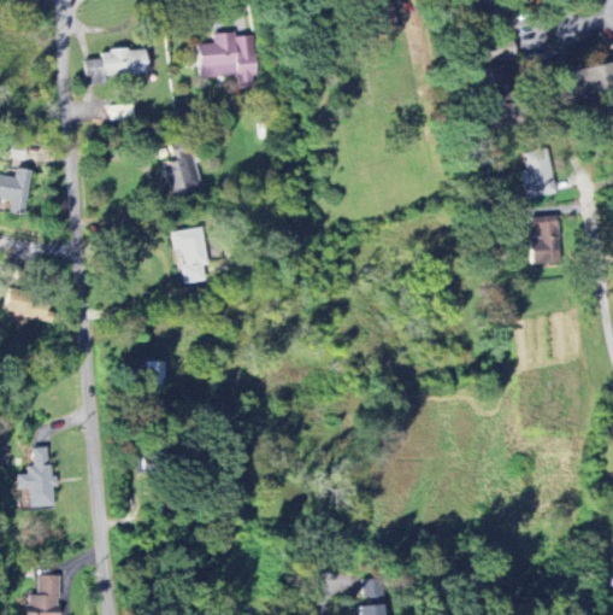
[(202,78),(239,75),(240,88),(259,86),(253,33),(216,37),(217,42),(199,45),(202,78)]
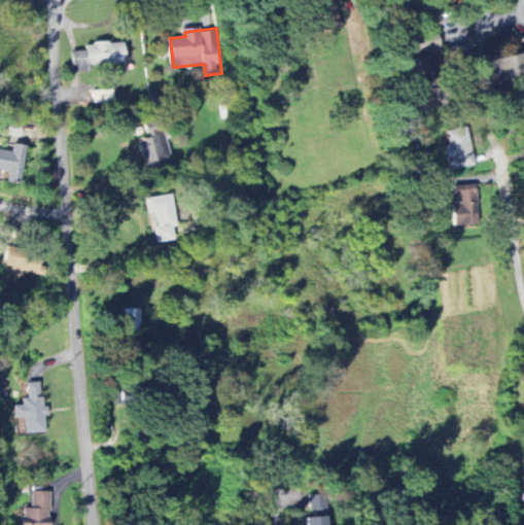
[(417,111),(439,106),(427,54),(443,50),(439,30),(402,38),(417,111)]
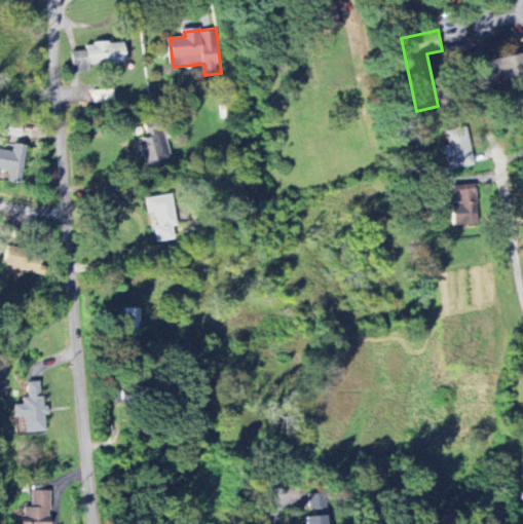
[(125,63),(124,41),(86,43),(86,50),(72,50),(73,72),(89,71),(89,65),(125,63)]
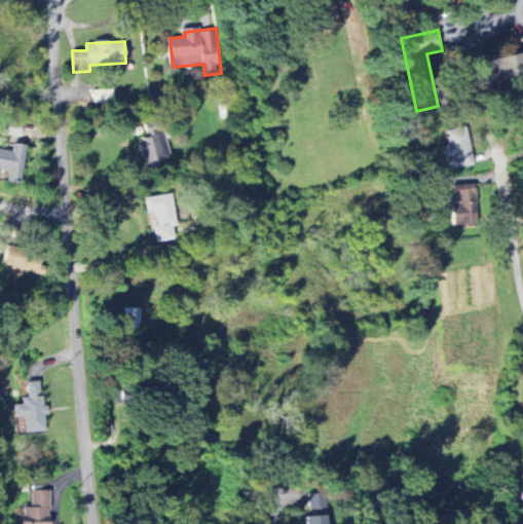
[(522,52),(477,63),(482,89),(522,80),(522,52)]
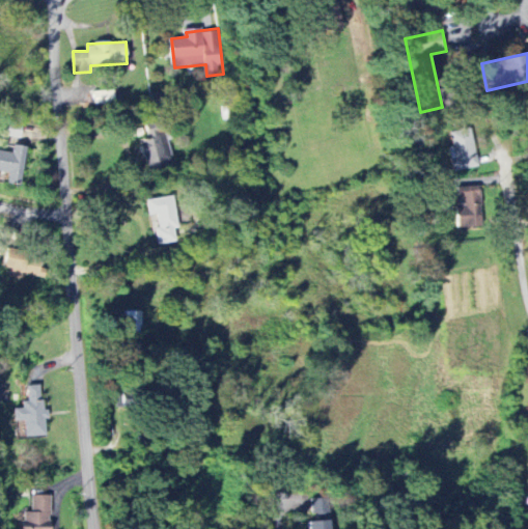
[(149,138),(141,140),(149,170),(175,163),(164,124),(147,129),(149,138)]
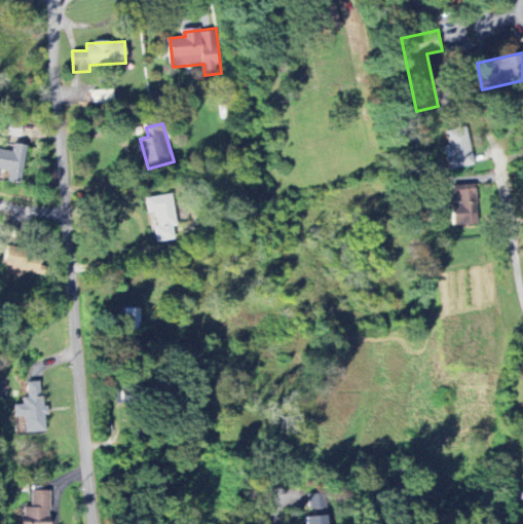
[(447,129),(449,145),(446,145),(449,169),(474,165),(470,127),(447,129)]
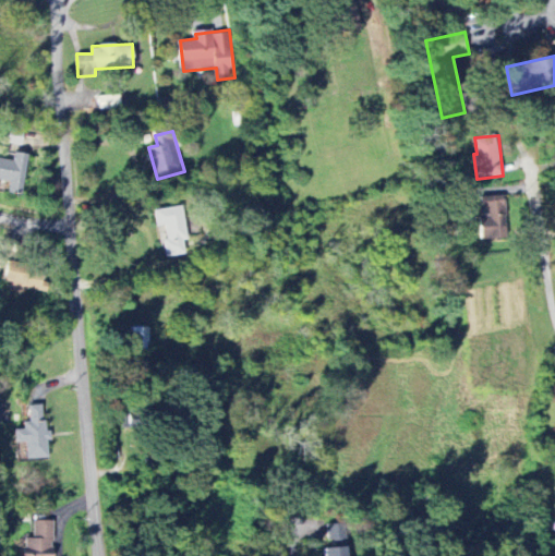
[(28,154),(15,153),(14,159),(0,157),(0,179),(10,181),(9,193),(24,194),(28,154)]
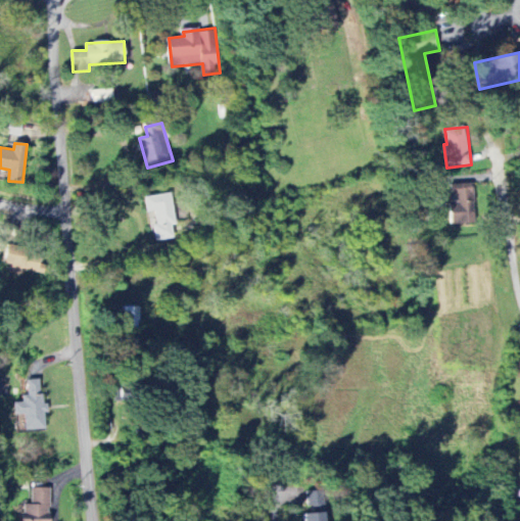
[(476,224),(475,183),(452,184),(453,199),(451,199),(452,225),(476,224)]
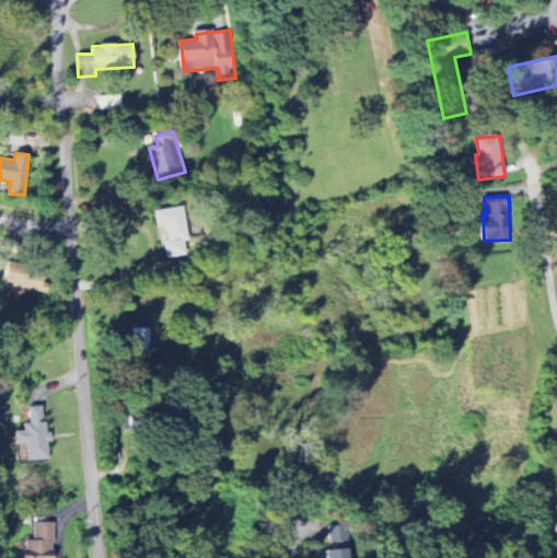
[(166,257),(187,255),(185,241),(189,241),(185,206),(155,210),(158,228),(166,227),(169,239),(164,240),(166,257)]
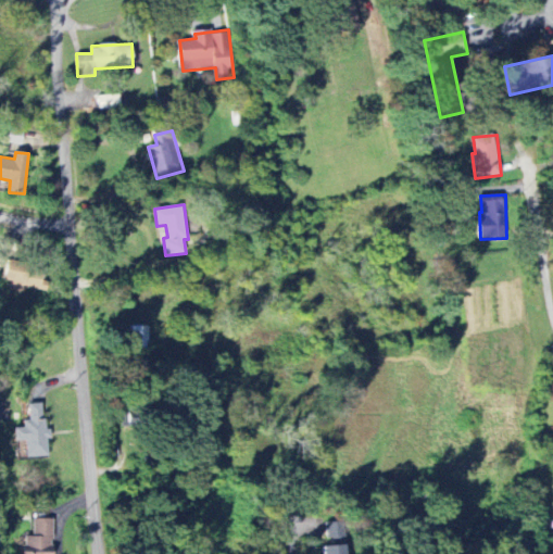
[(3,280),(12,281),(11,289),(25,292),(26,287),(47,291),(52,269),(9,260),(3,280)]
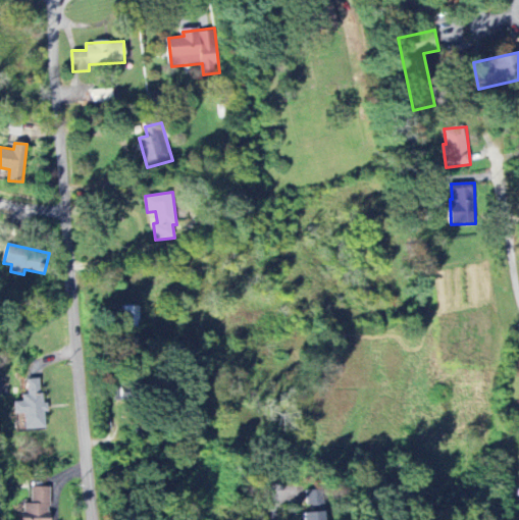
[(47,429),(46,402),(42,402),(41,378),(26,379),(27,401),(13,402),(14,414),(24,414),(26,430),(47,429)]
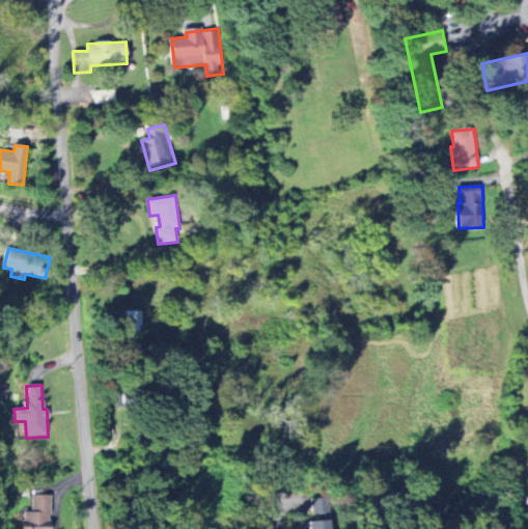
[(50,528),(50,496),(32,495),(32,511),(23,511),(22,528),(50,528)]
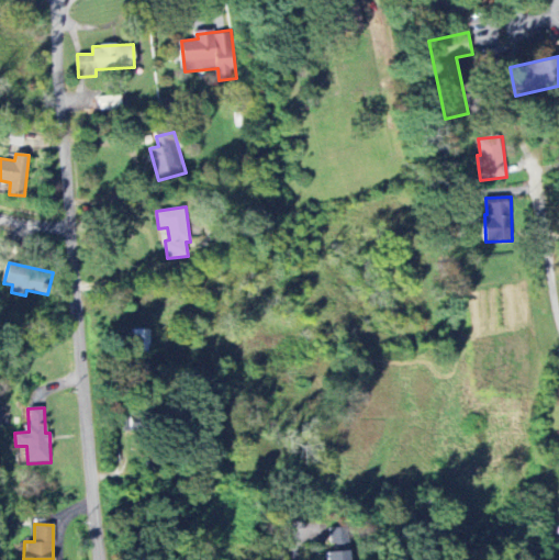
[(326,559),(349,559),(348,526),(332,527),(333,550),(327,550),(326,559)]
